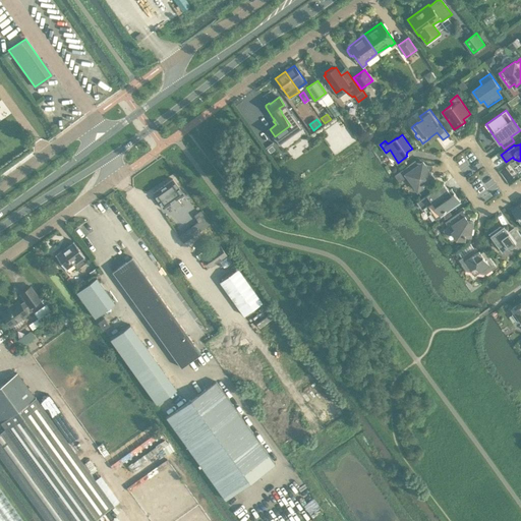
[(423,161),(420,163),(417,163),(415,161),(395,175),(400,181),(408,176),(418,190),(436,178),(431,172),(433,166),(426,164),(423,161)]
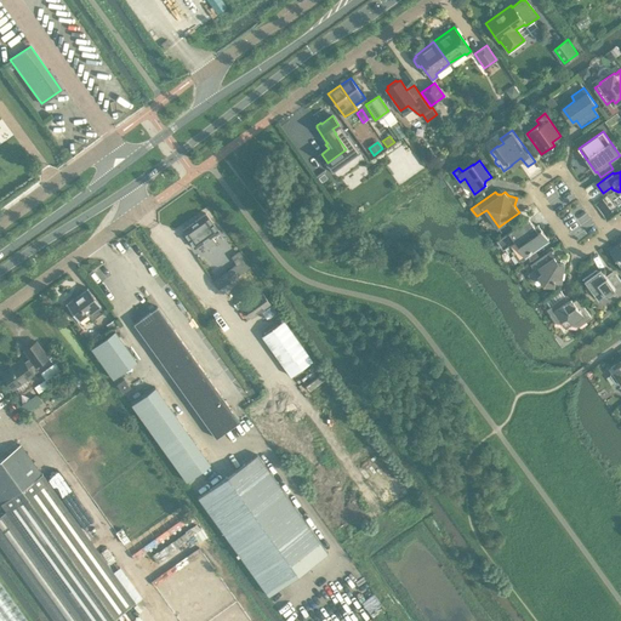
[(603,200),(596,204),(599,210),(607,205),(603,200)]
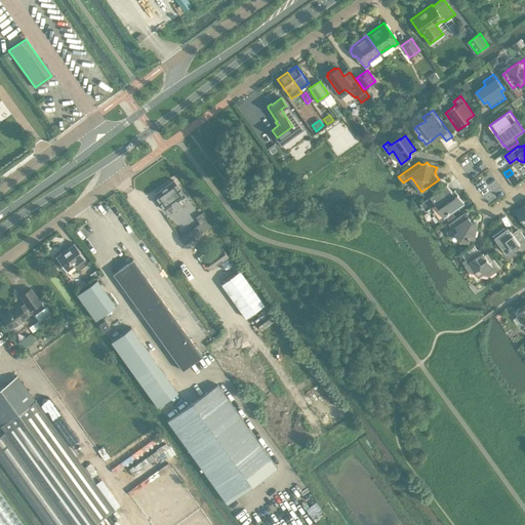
[(155,194),(154,195),(154,196),(155,195),(164,208),(164,210),(165,209),(170,205),(174,210),(183,205),(178,200),(184,196),(185,195),(184,194),(174,182),(174,180),(173,179),(172,180),(166,186),(166,185),(161,190),(155,194)]
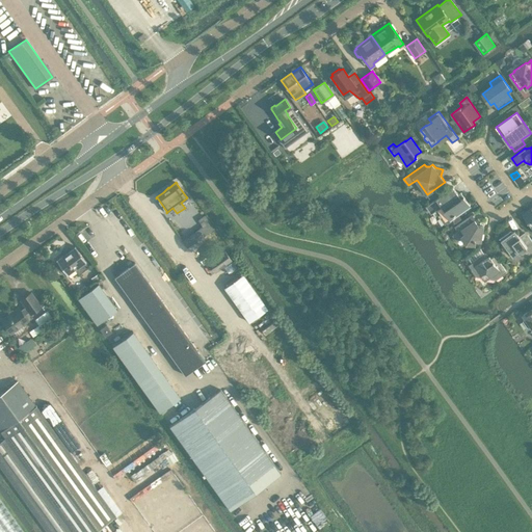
[(458,193),(453,186),(426,206),(431,213),(442,206),(451,218),(471,205),(461,192),(458,193)]
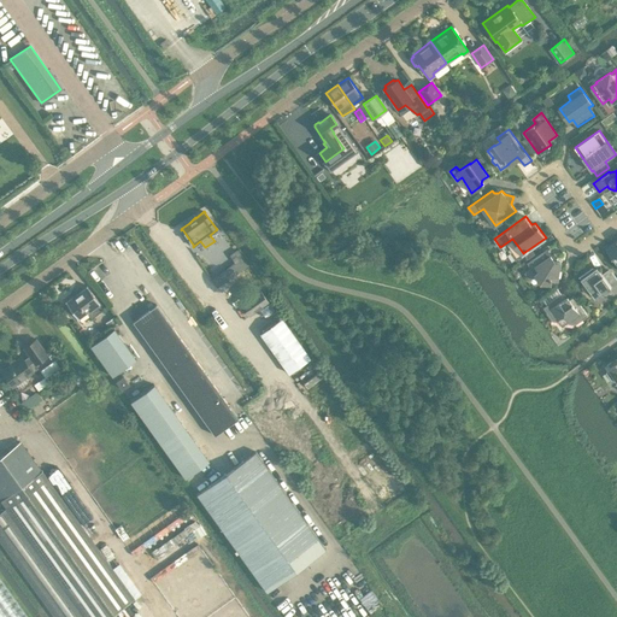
[(558,280),(562,262),(554,260),(547,250),(528,263),(532,268),(526,272),(530,280),(536,275),(541,281),(551,283),(552,278),(558,280)]
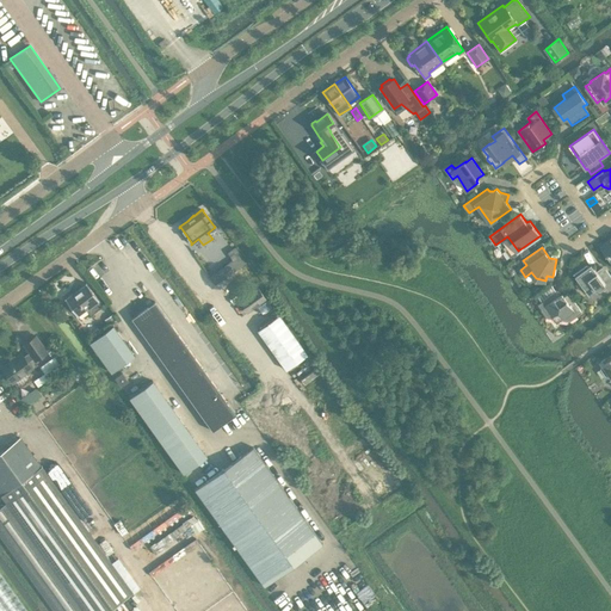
[(590,295),(597,290),(598,291),(600,292),(610,284),(610,276),(605,269),(600,272),(598,272),(592,264),(588,266),(587,264),(574,273),(579,281),(576,282),(576,284),(580,288),(582,289),(585,288),(590,295)]
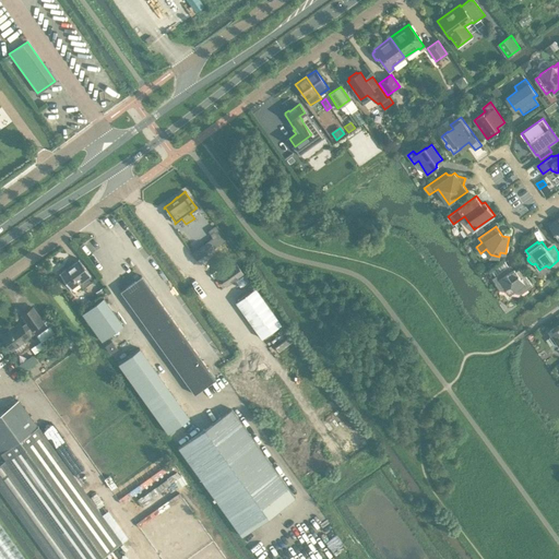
[(93,281),(90,275),(78,259),(59,273),(62,277),(61,280),(60,282),(61,284),(62,285),(64,287),(67,287),(69,286),(71,289),(79,283),(83,288),(93,281)]
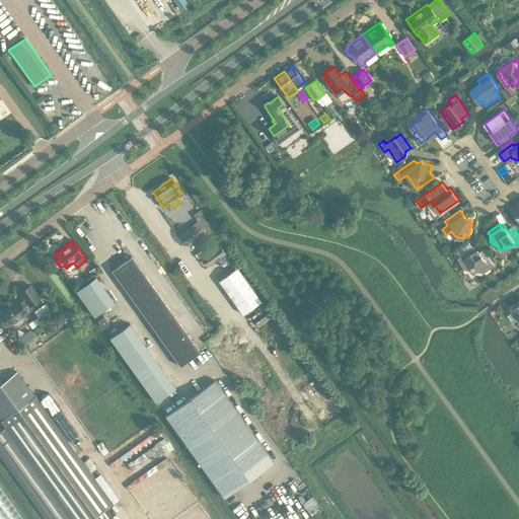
[(202,255),(209,265),(226,253),(219,243),(202,255)]
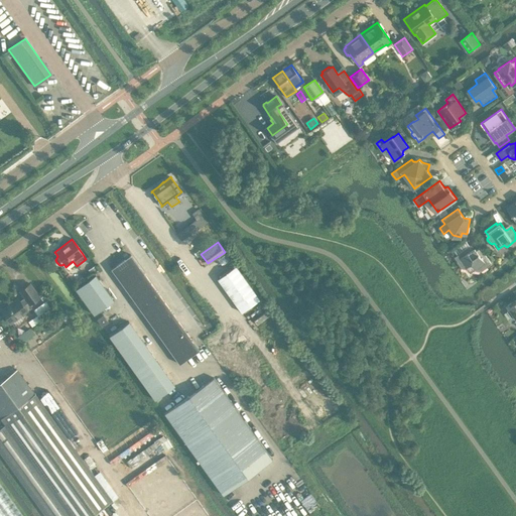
[(480,247),(476,251),(474,250),(470,246),(458,254),(454,249),(452,251),(455,256),(455,257),(462,267),(481,270),(491,263),(480,247)]
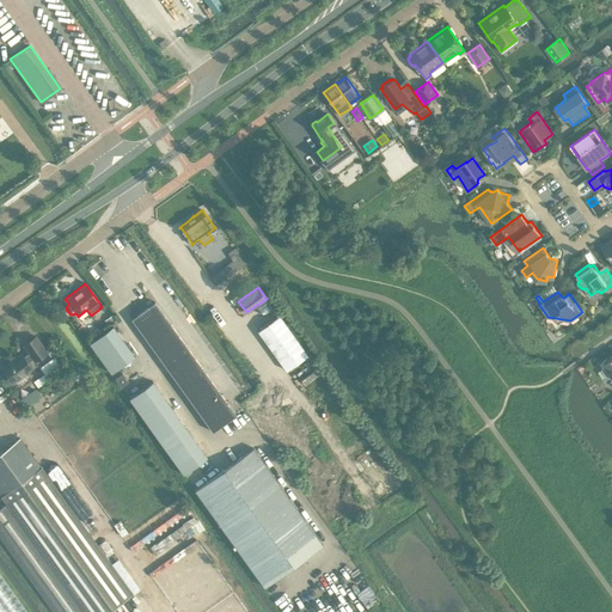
[(127,314),(208,428),(231,411),(151,298),(127,314)]
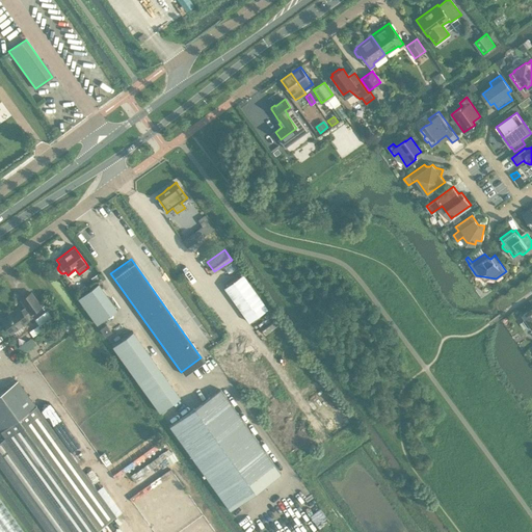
[(99,272),(91,277),(95,283),(102,277),(99,272)]
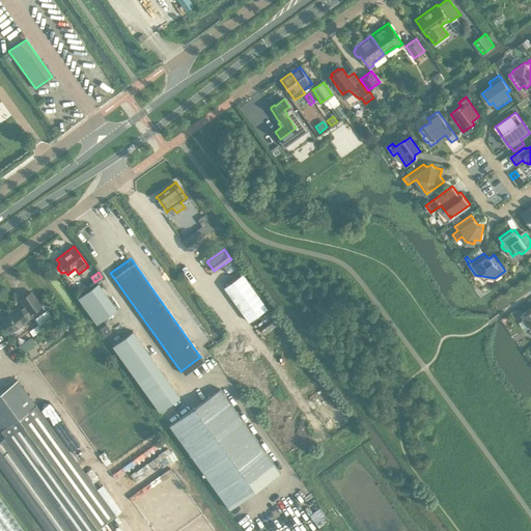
[(78,298),(96,324),(117,309),(98,283),(78,298)]
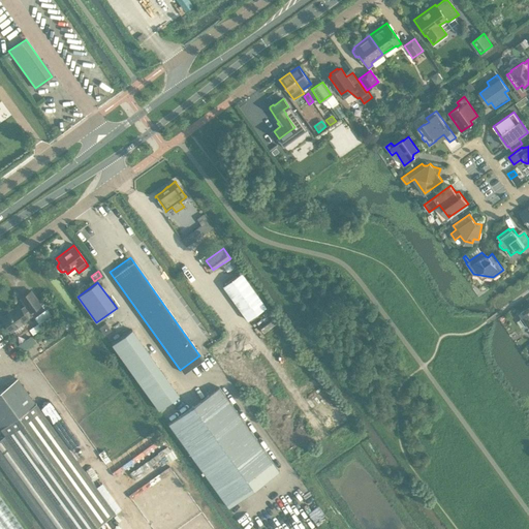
[(24,314),(29,310),(30,312),(40,304),(31,290),(21,299),(25,305),(20,309),(19,306),(1,318),(11,332),(28,319),(24,314)]
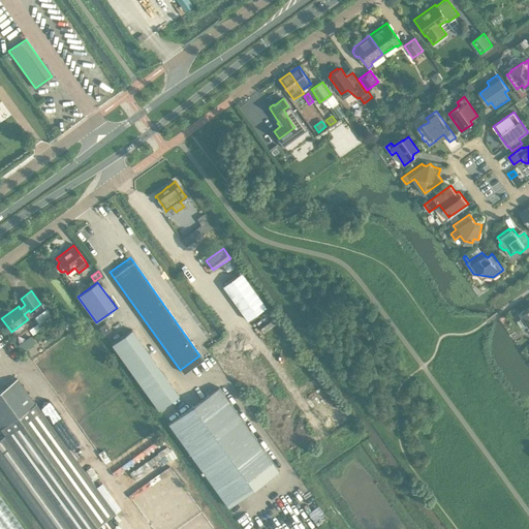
[(244,290),(224,305),(239,325),(258,311),(244,290)]
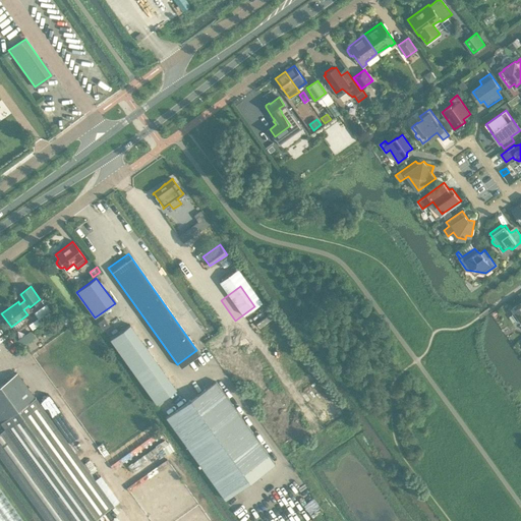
[(520,301),(513,308),(514,310),(513,311),(512,313),(515,317),(517,317),(519,316),(520,320),(520,301)]
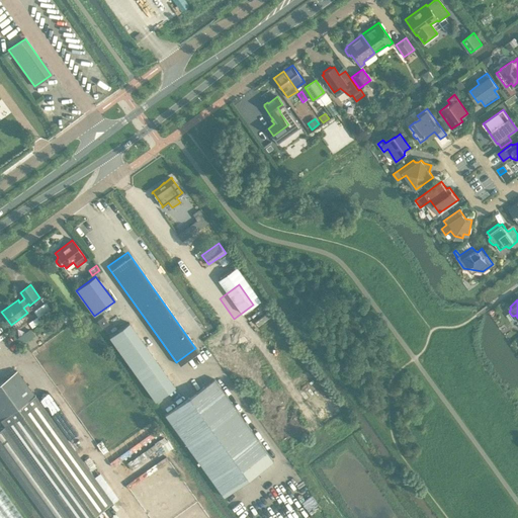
[(102,327),(107,323),(108,323),(103,316),(97,321),(102,327)]
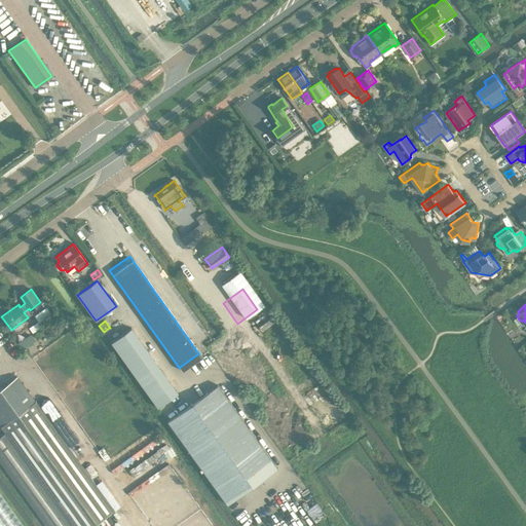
[(111,342),(158,407),(178,392),(132,328),(111,342)]
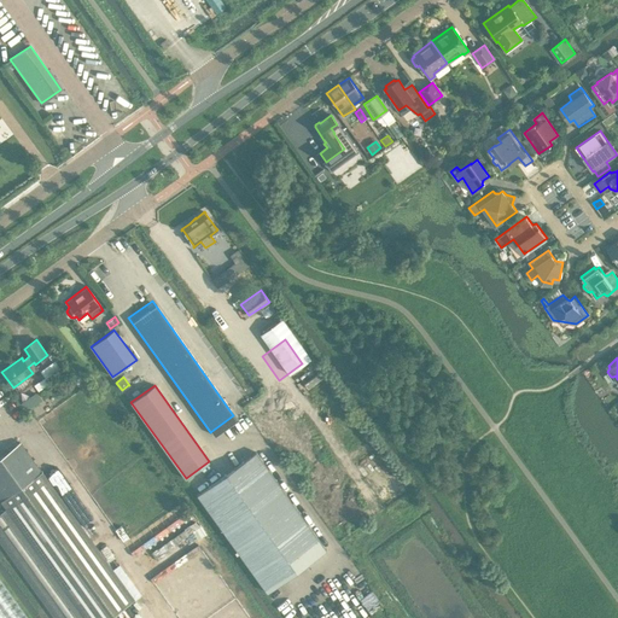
[(36,394),(21,406),(24,412),(41,400),(36,394)]
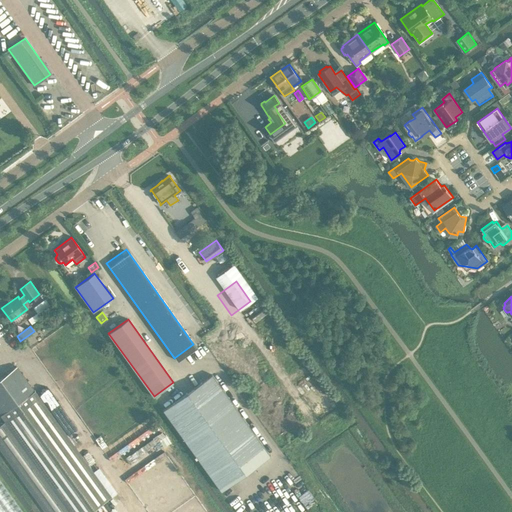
[(89,511),(111,497),(34,391),(17,367),(0,378),(0,411),(2,414),(1,415),(5,421),(0,424),(0,449),(45,511),(89,511)]
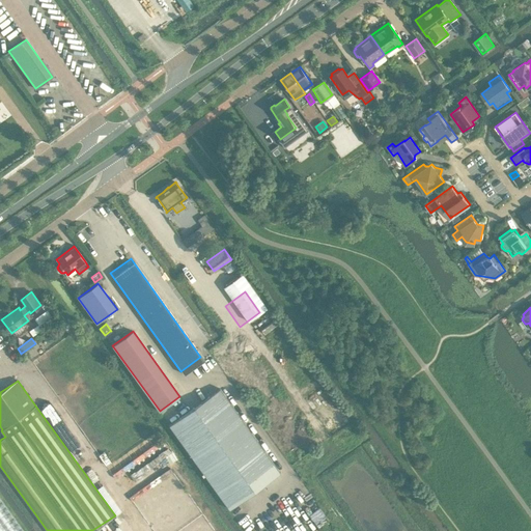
[(169,425),(229,509),(281,472),(220,388),(169,425)]
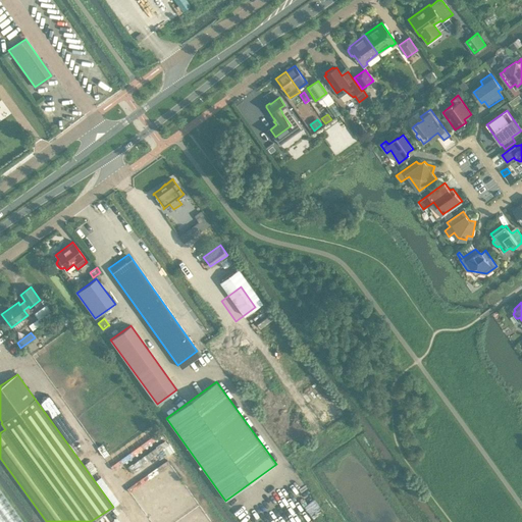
[(24,521),(11,503),(0,487),(0,521),(24,521)]
